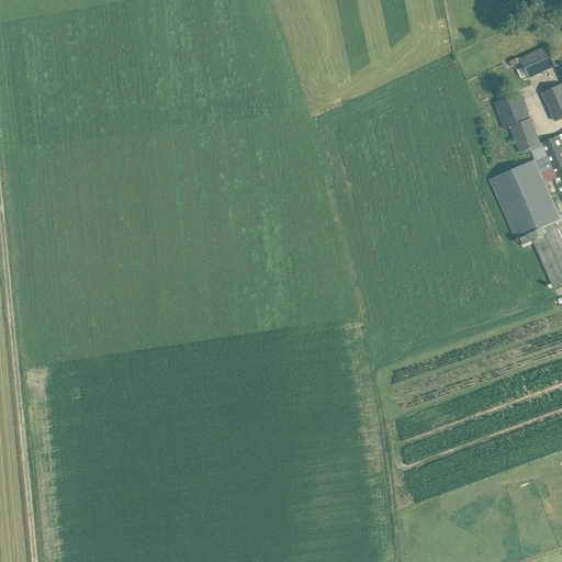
[(520,59),(529,78),(555,66),(547,46),(520,59)]
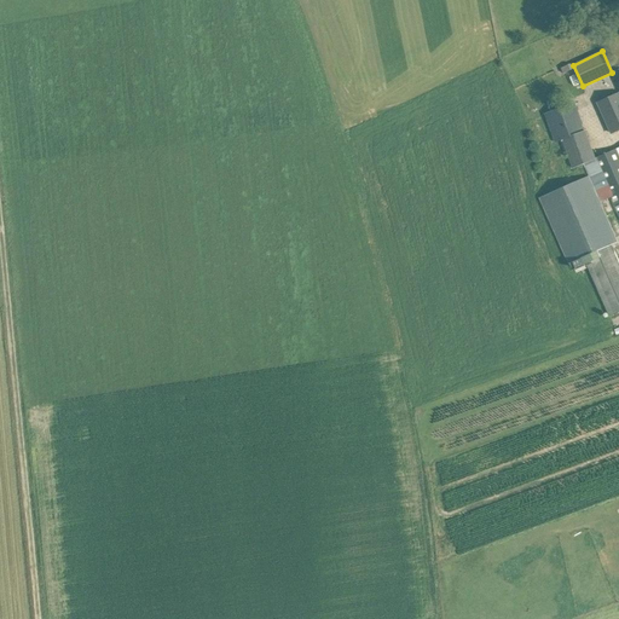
[(618,92),(597,103),(612,133),(618,129),(618,92)]
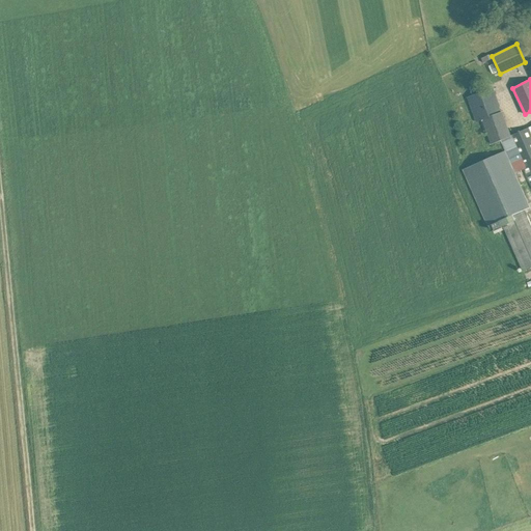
[(477,94),(468,98),(476,121),(482,119),(492,144),(502,140),(510,137),(510,136),(501,112),(493,88),(477,94)]
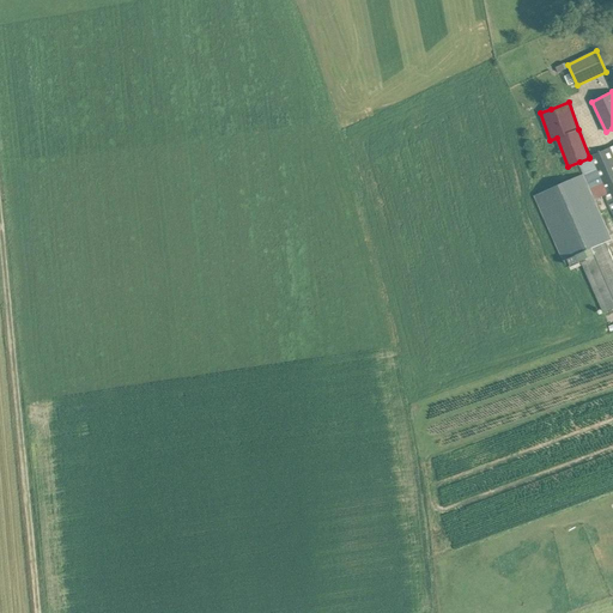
[(589,158),(580,162),(594,194),(604,190),(612,212),(612,155),(610,147),(589,157),(589,158)]
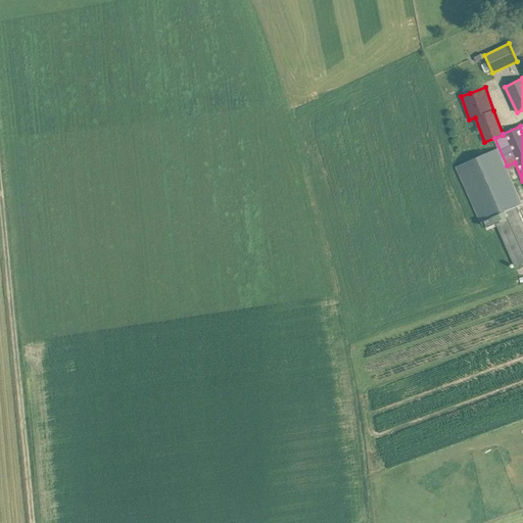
[(480,223),(493,217),(515,267),(522,263),(522,223),(516,206),(522,204),(496,148),(456,167),(480,223)]
